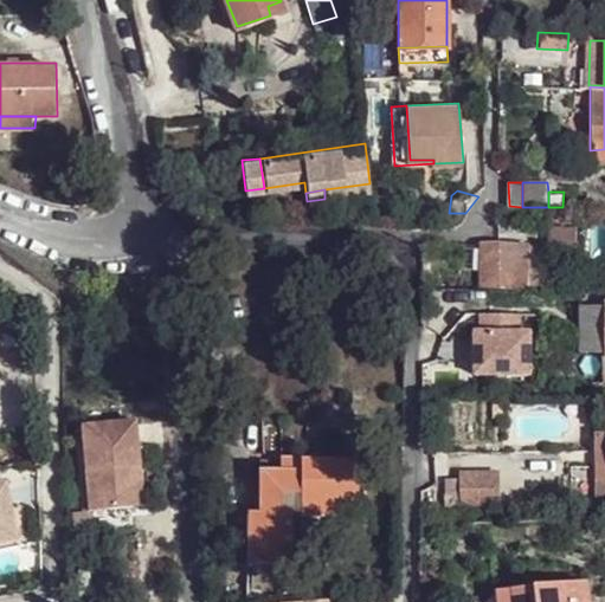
[(499,286),(499,241),(482,243),(481,285),(499,286)]
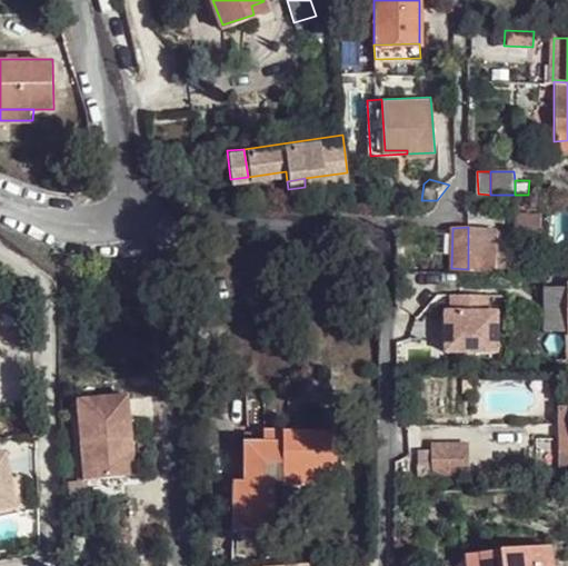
[(496,249),(496,228),(468,227),(468,269),(496,269),(496,249)]
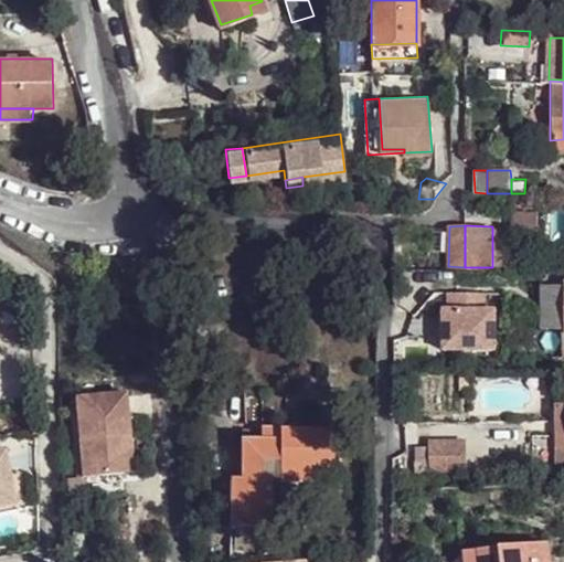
[(492,267),(524,269),(525,253),(509,252),(509,247),(492,247),(492,267)]
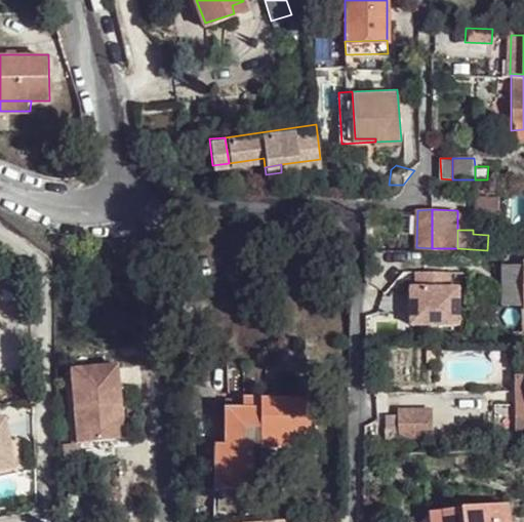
[(501,297),(523,296),(523,262),(500,263),(501,297)]
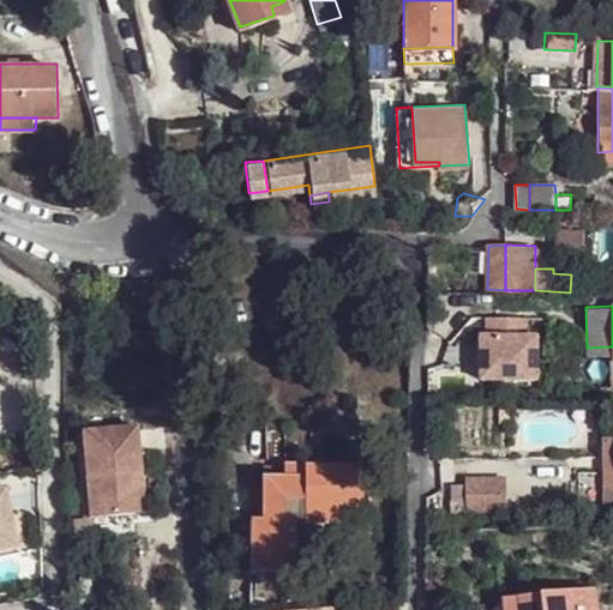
[(480,336),(479,378),(536,380),(538,319),(484,316),(484,336),(480,336)]
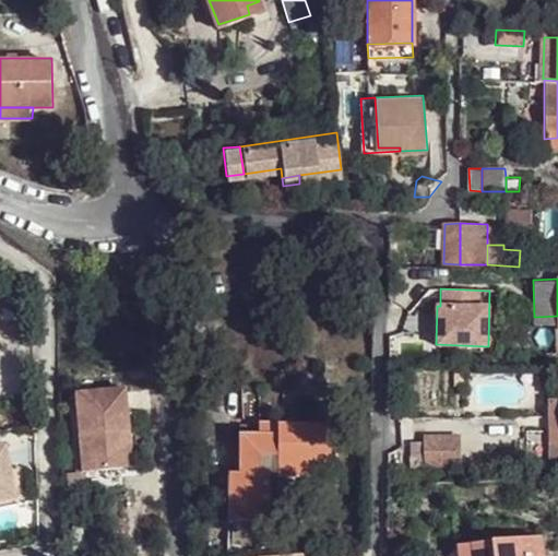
[(0,343),(0,392),(9,391),(0,343)]
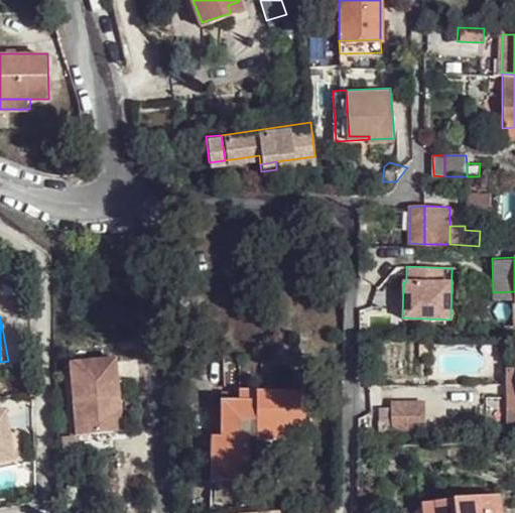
[(419,339),(419,352),(427,353),(428,339),(419,339)]
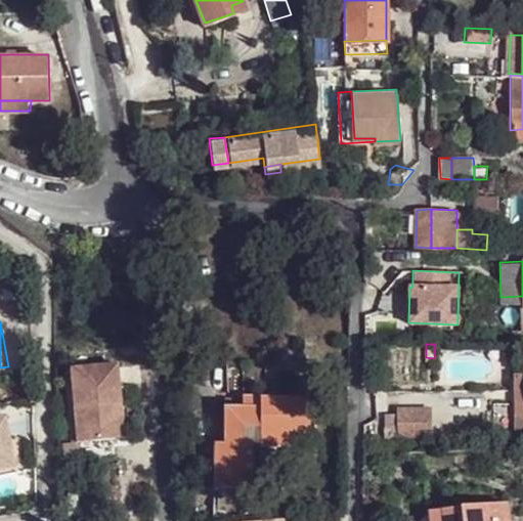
[(113,436),(110,402),(119,402),(116,361),(68,365),(75,440),(113,436)]
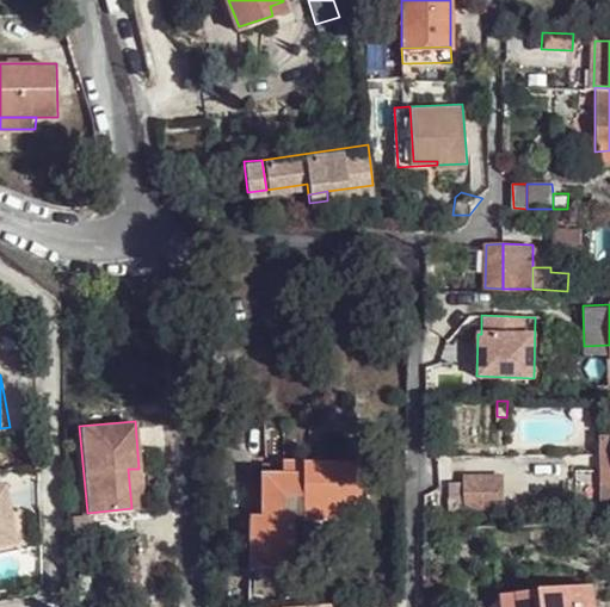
[(609,437),(598,438),(599,503),(609,503),(609,437)]
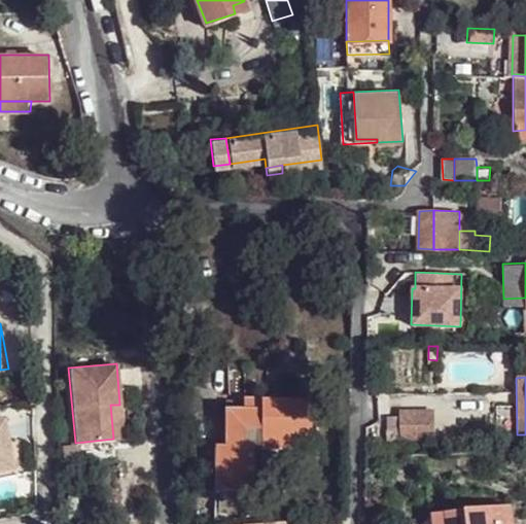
[(220,442),(222,487),(259,485),(257,441),(268,441),(268,430),(303,429),(314,428),(312,391),(263,394),(264,404),(245,405),(228,406),(229,441),(220,442)]
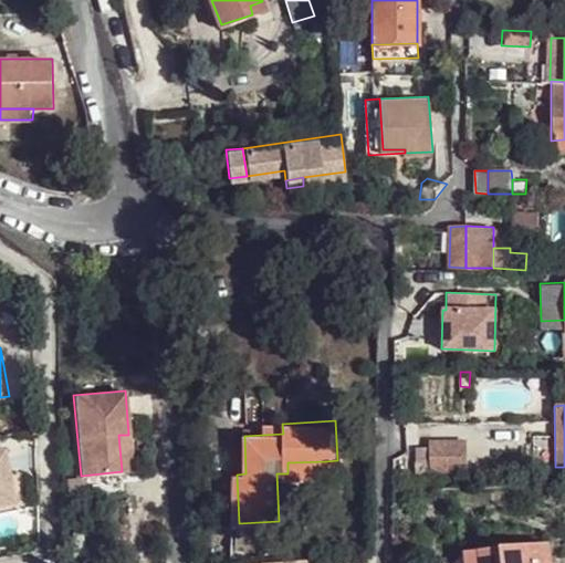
[(283,434),(282,424),(262,425),(263,435),(283,434)]
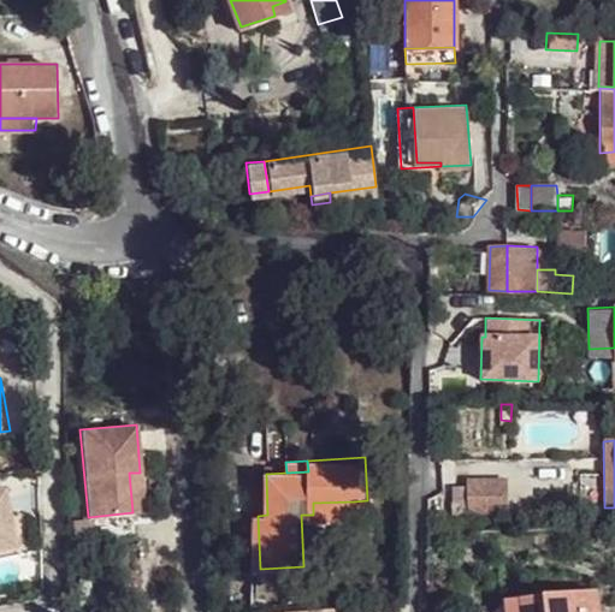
[(143,511),(140,473),(129,473),(132,512),(143,511)]
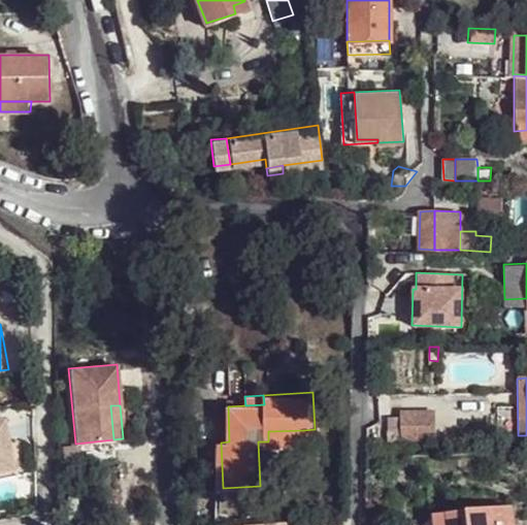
[(402,408),(403,440),(435,439),(433,407),(402,408)]
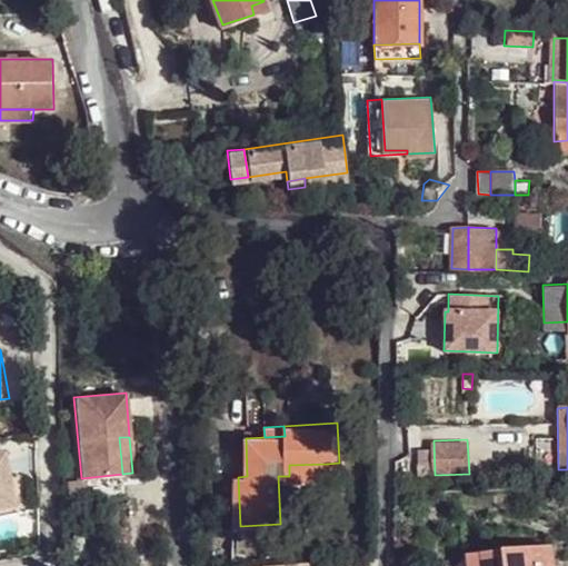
[(0,447),(0,504),(16,502),(5,447),(0,447)]
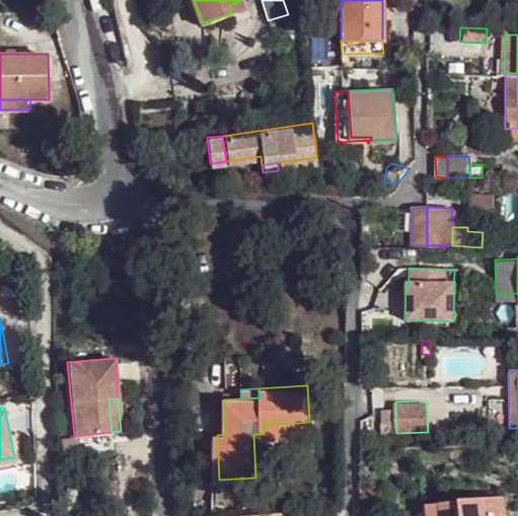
[(298,423),(264,424),(264,434),(298,432),(298,423)]
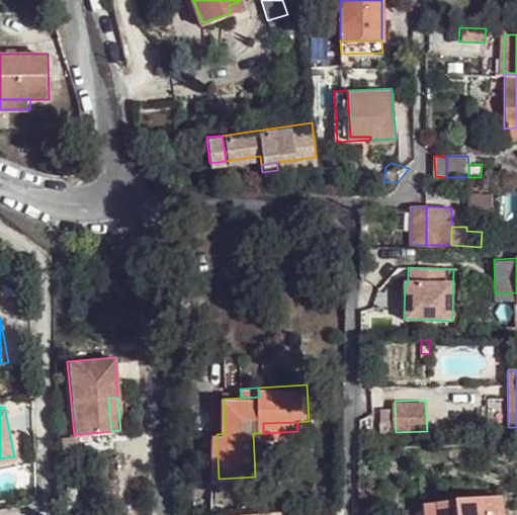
[(504,514),(503,496),(439,502),(440,514),(504,514)]
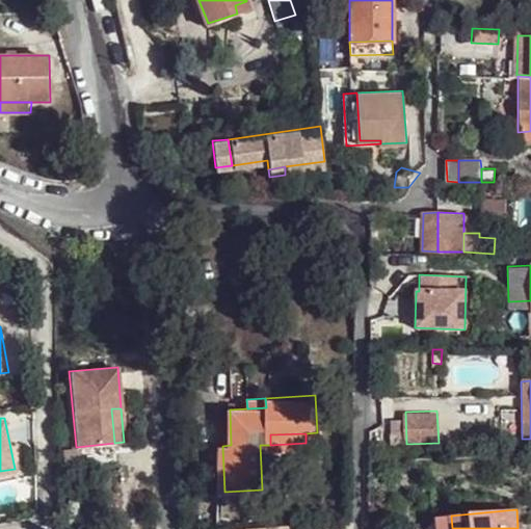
[(452,528),(451,516),(439,518),(440,528),(452,528)]
